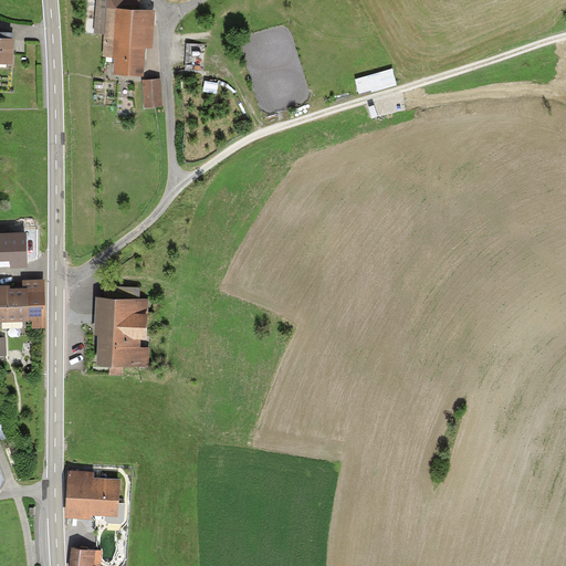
[(97,0),(95,33),(104,33),(106,10),(106,0),(97,0)]
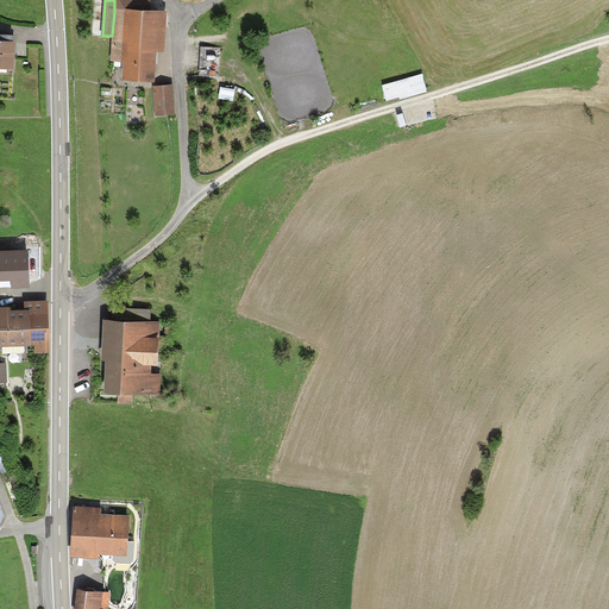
[(114,0),(114,11),(150,13),(150,0),(114,0)]
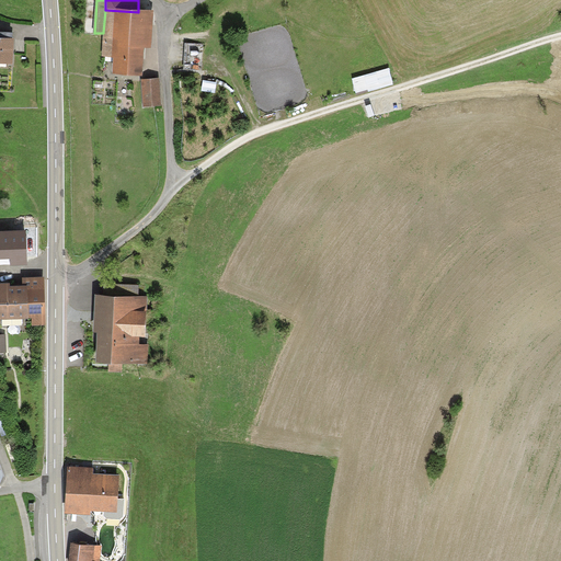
[(114,58),(112,73),(142,76),(145,47),(151,47),(153,13),(138,12),(105,10),(103,33),(101,57),(114,58)]
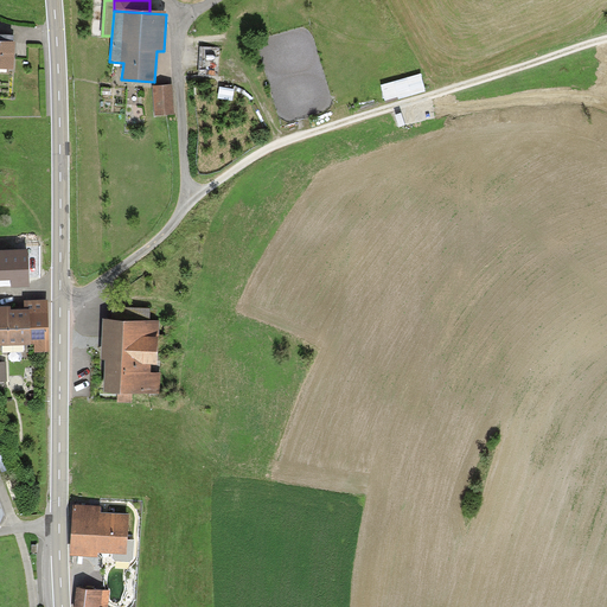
[(0,69),(14,70),(16,34),(0,33),(0,69)]
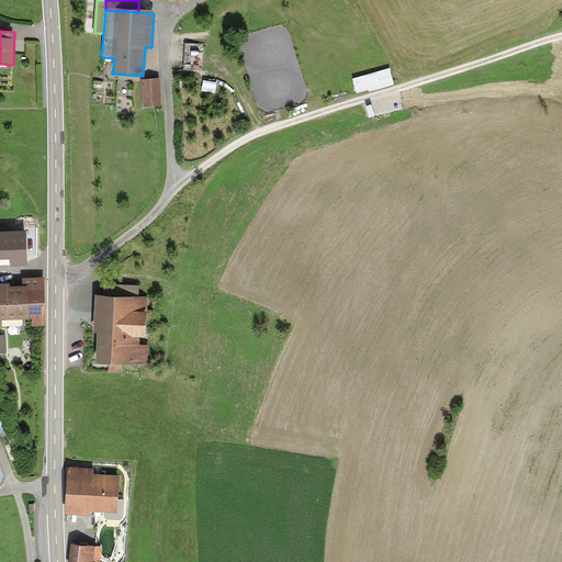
[(388,71),(351,81),(355,92),(390,83),(388,71)]
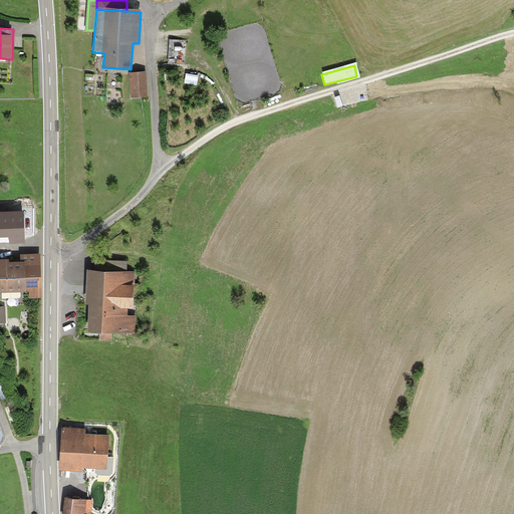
[(129,73),(131,97),(149,96),(148,71),(129,73)]
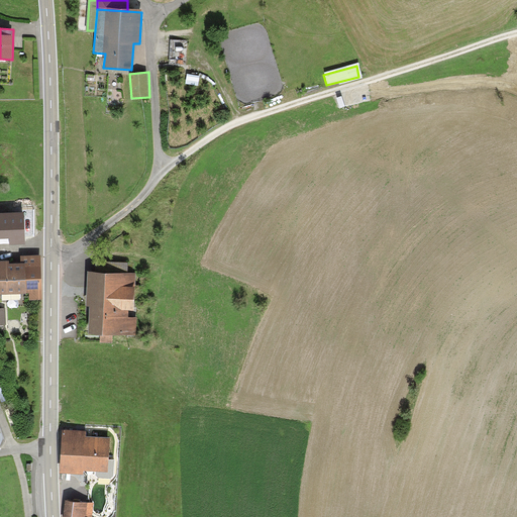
[(8,212),(0,212),(0,235),(9,235),(9,241),(23,240),(23,226),(23,213),(8,214),(8,212)]
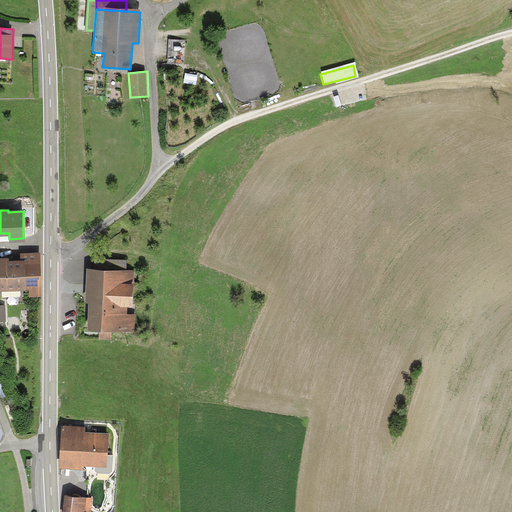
[(29,298),(41,297),(40,254),(33,254),(20,255),(21,259),(0,259),(0,260),(0,263),(0,262),(0,293),(26,292),(26,291),(29,291),(29,298)]
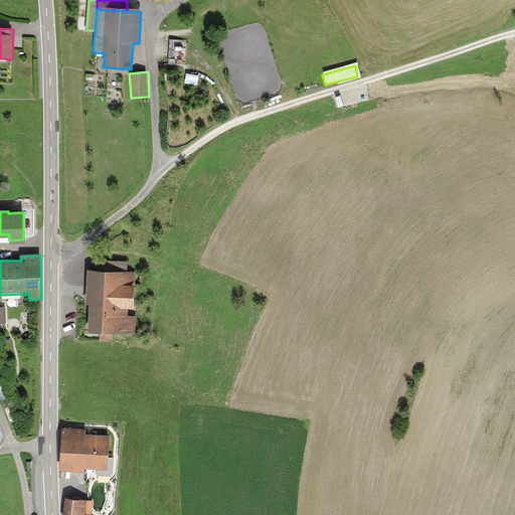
[(104,272),(133,273),(133,263),(104,262),(104,272)]
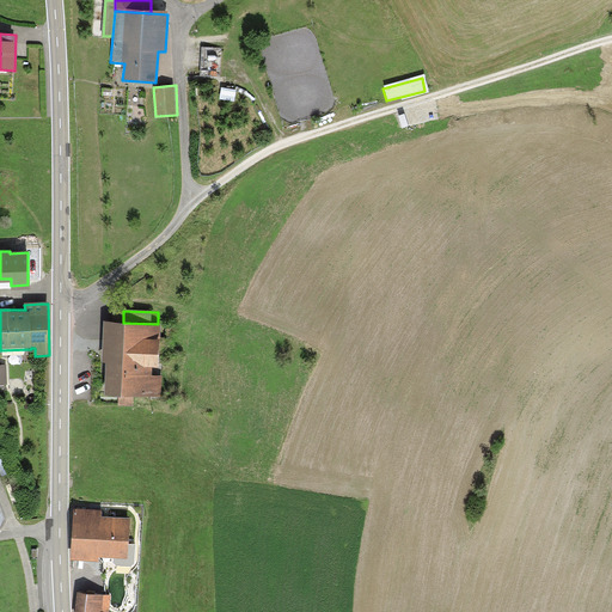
[(123,323),(103,323),(102,363),(105,363),(105,397),(161,398),(163,377),(159,377),(160,324),(158,324),(123,323)]
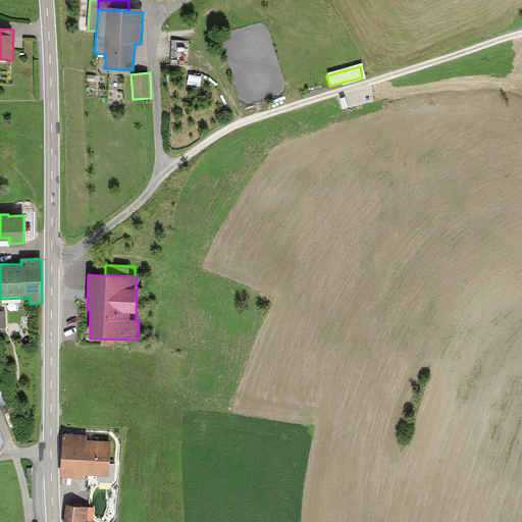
[(63,430),(60,473),(84,475),(85,470),(87,470),(108,472),(110,438),(87,436),(87,431),(63,430)]
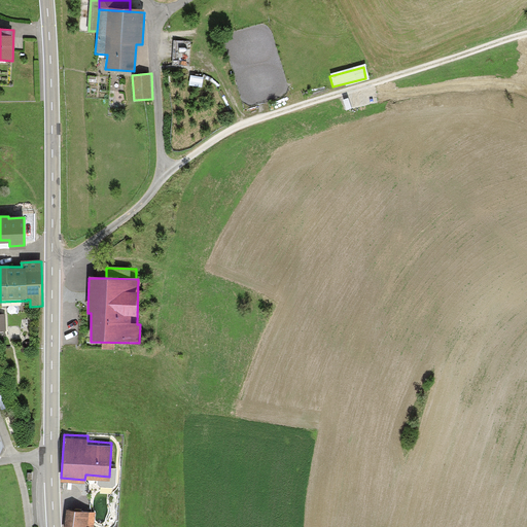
[(64,526),(94,526),(97,512),(67,505),(64,526)]
